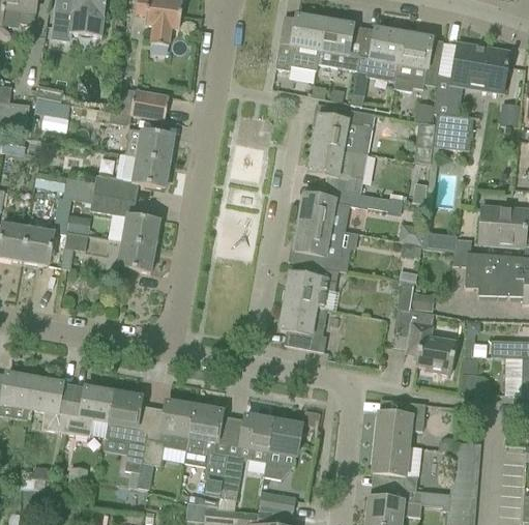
[(33,29),(36,2),(36,0),(0,0),(0,21),(32,25),(31,29),(33,29)]
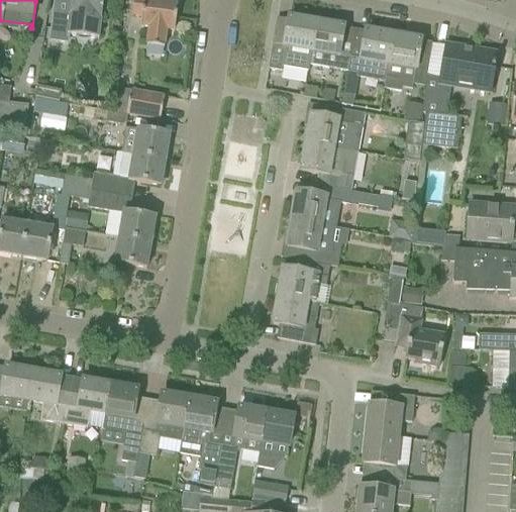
[(71,0),(68,32),(100,36),(104,0),(71,0)]
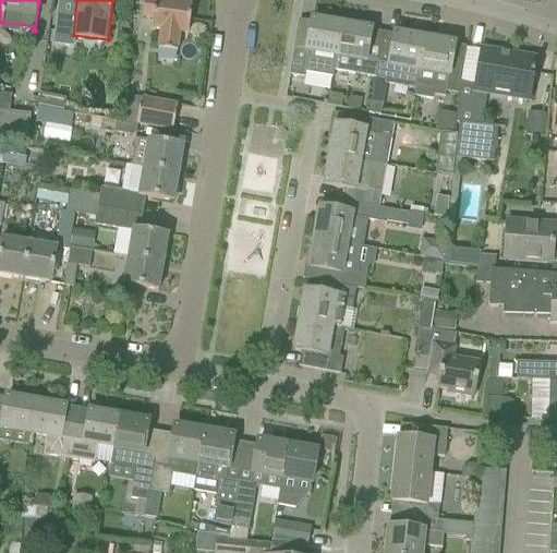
[(160,45),(179,47),(181,27),(190,28),(193,0),(145,0),(144,12),(155,13),(154,25),(162,26),(160,45)]
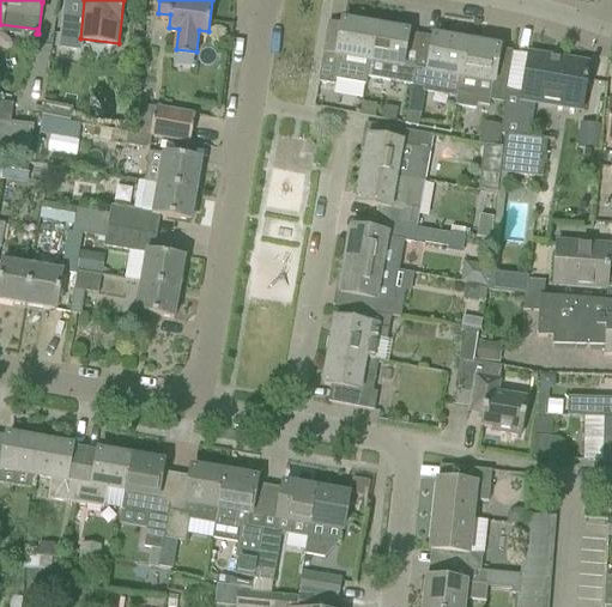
[(367,73),(375,23),(343,17),(343,23),(328,20),(317,79),(335,82),(337,77),(364,83),(367,74),(367,73)]
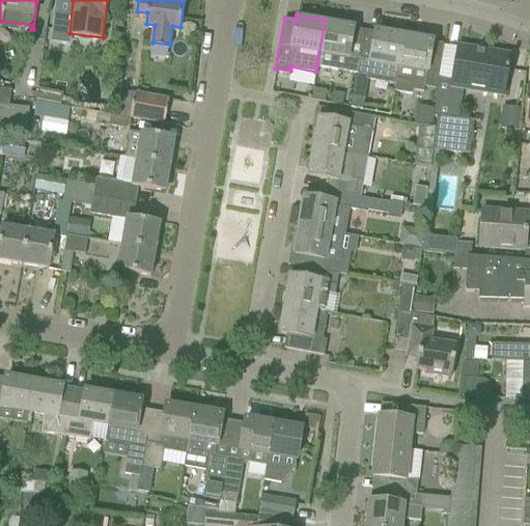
[(359,56),(363,30),(352,28),(353,25),(325,20),(317,63),(357,71),(360,56),(359,56)]
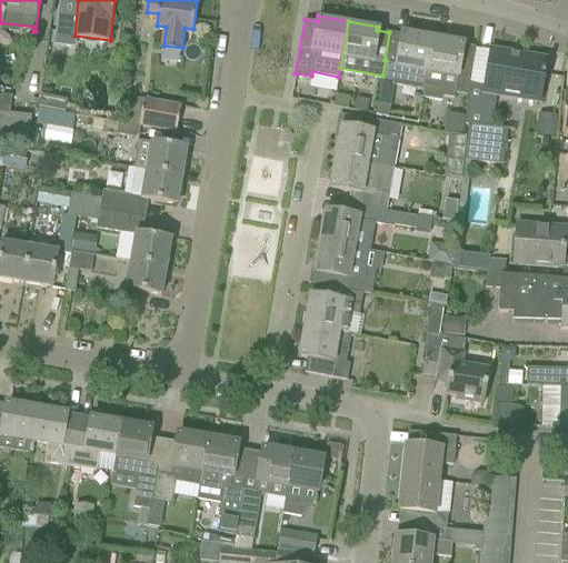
[(425,78),(432,37),(401,31),(401,33),(389,32),(385,60),(386,60),(382,76),(382,77),(394,79),(392,82),(422,88),(425,78)]
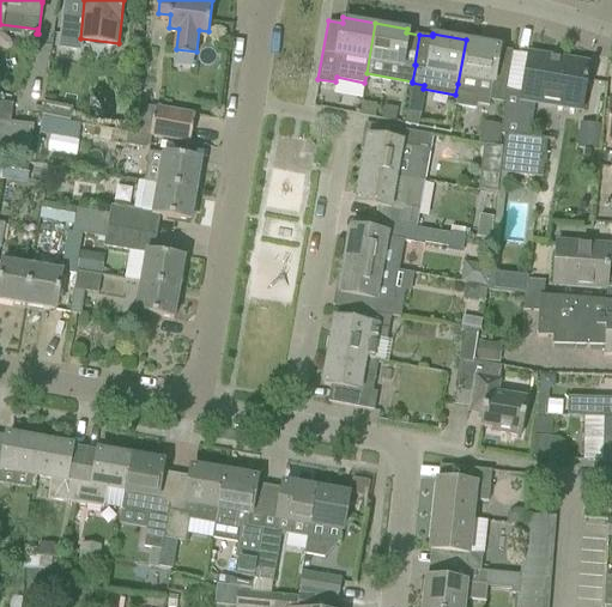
[(490,89),(504,91),(506,85),(511,49),(498,47),(498,44),(466,40),(458,84),(455,95),(455,101),(476,104),(476,99),(489,101),(490,89)]
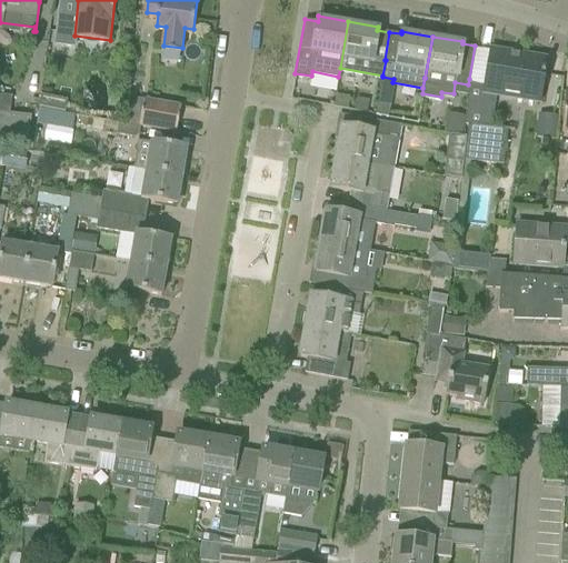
[(468,112),(467,120),(491,123),(497,91),(499,91),(500,86),(539,92),(538,98),(540,98),(548,56),(491,46),(485,81),(469,79),(468,84),(467,91),(468,92),(466,108),(469,109),(468,112)]
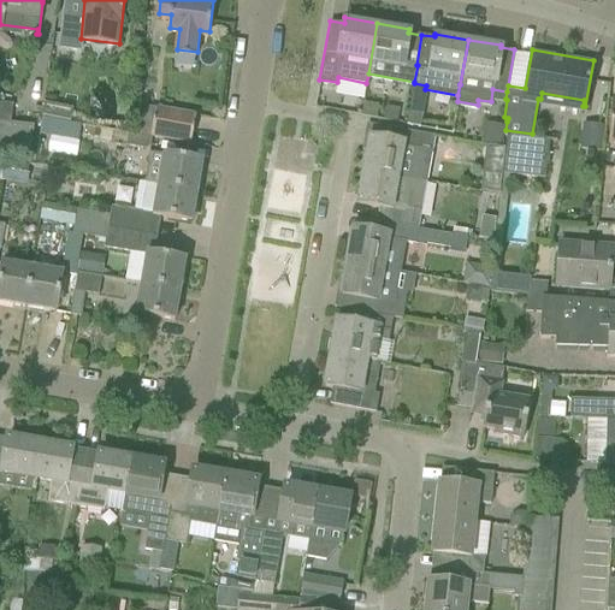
[(120,113),(137,116),(140,96),(123,94),(120,113)]
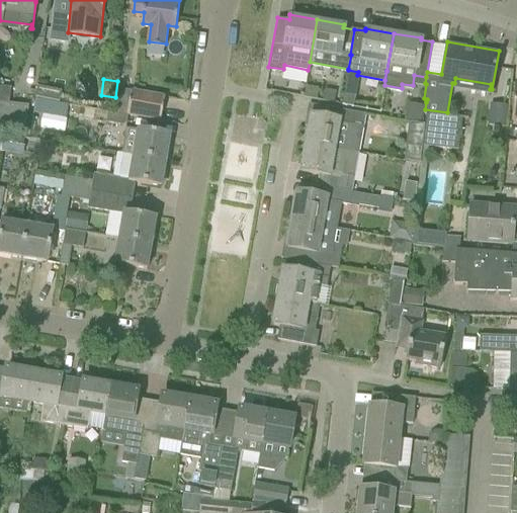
[(11,85),(0,83),(0,132),(25,135),(28,102),(9,100),(11,85)]
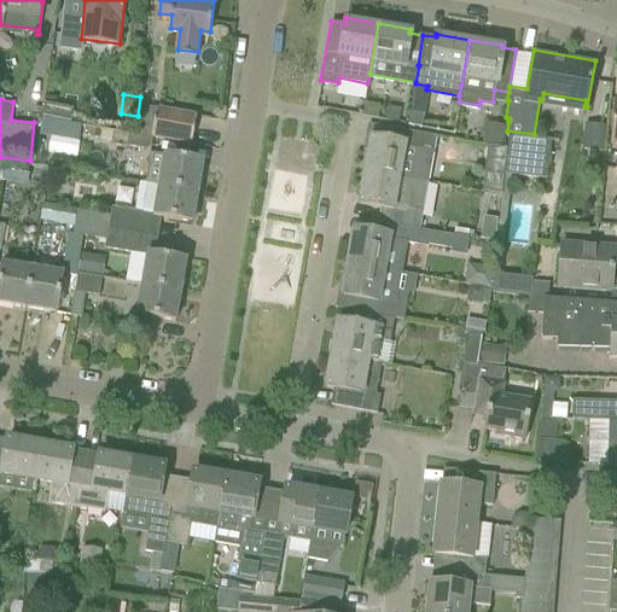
[(77,106),(47,100),(45,114),(75,120),(77,106)]
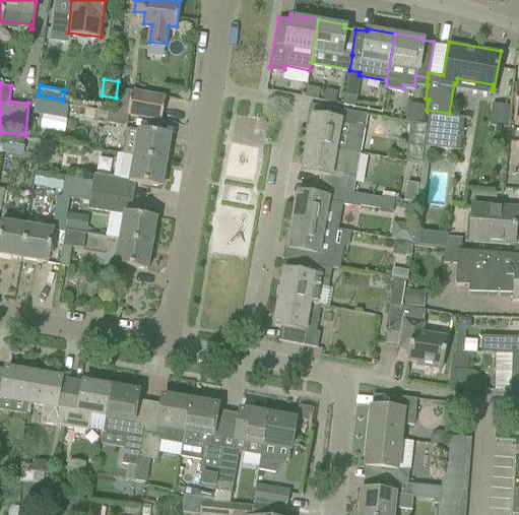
[(166,94),(118,85),(116,111),(129,114),(129,112),(160,118),(166,94)]
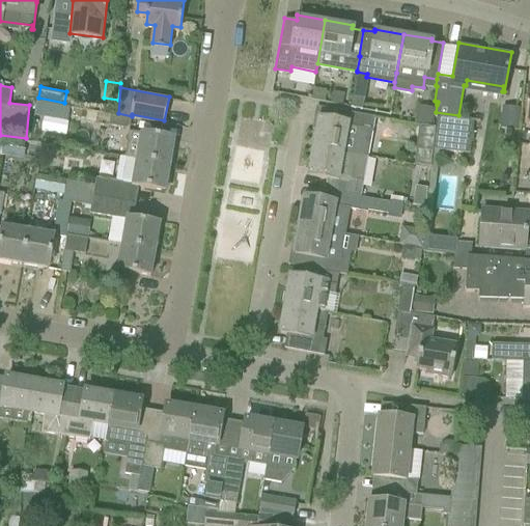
[(334,87),(332,100),(344,102),(345,89),(334,87)]
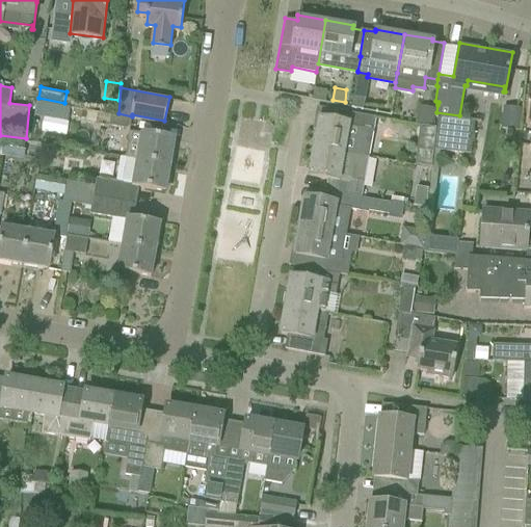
[(352,105),(362,106),(364,97),(353,95),(352,105)]
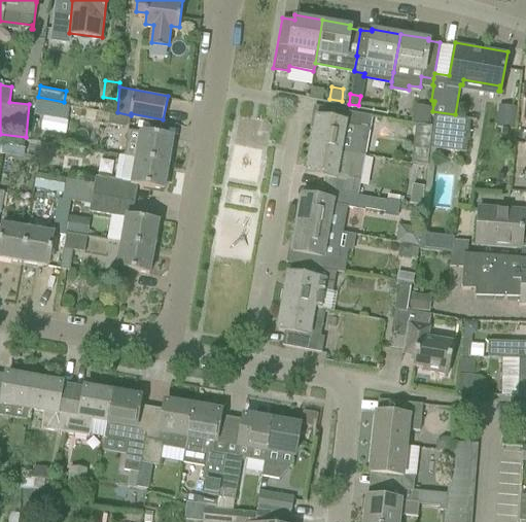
[(426,119),(429,105),(415,103),(413,117),(426,119)]
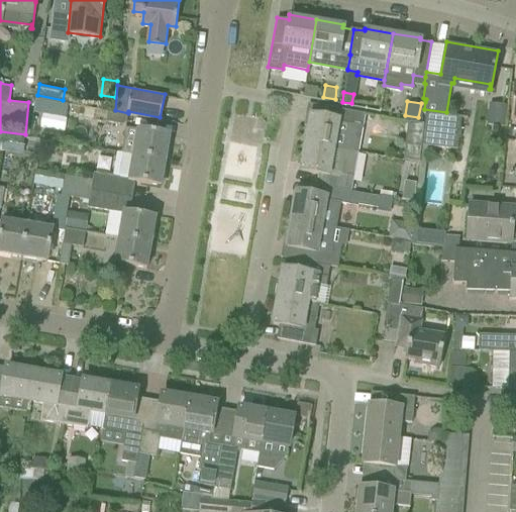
[(487,120),(505,122),(507,103),(490,101),(487,120)]
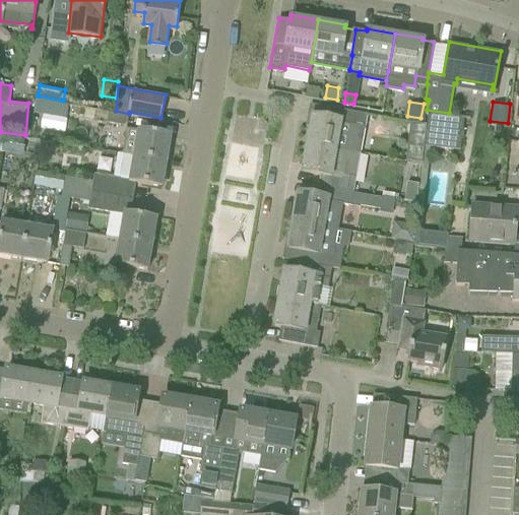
[(337,146),(353,149),(359,123),(365,125),(368,112),(331,106),(329,117),(312,114),(307,141),(335,146),(337,146)]
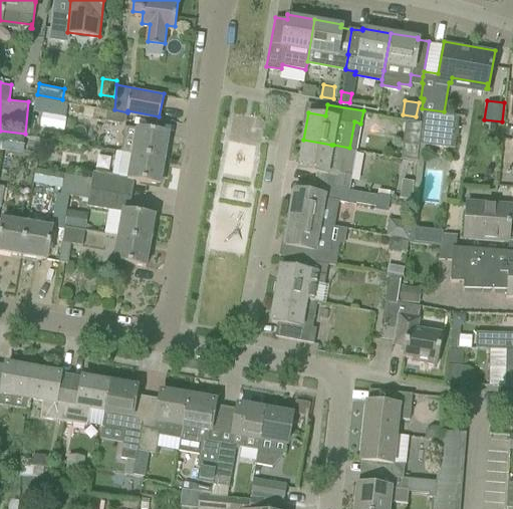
[(107,108),(105,118),(125,121),(127,112),(114,109),(114,110),(107,108)]
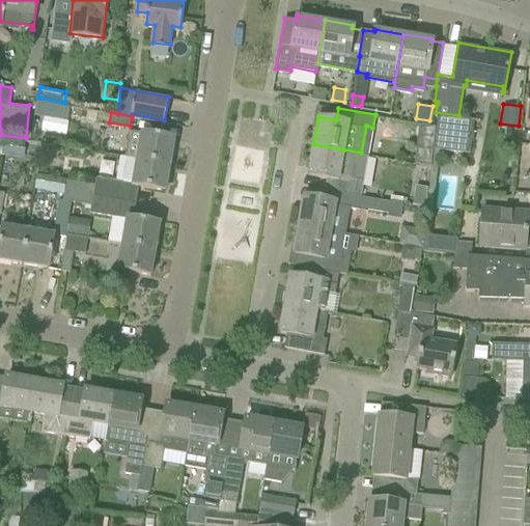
[(436,112),(431,145),(470,149),(474,116),(458,115),(436,112)]
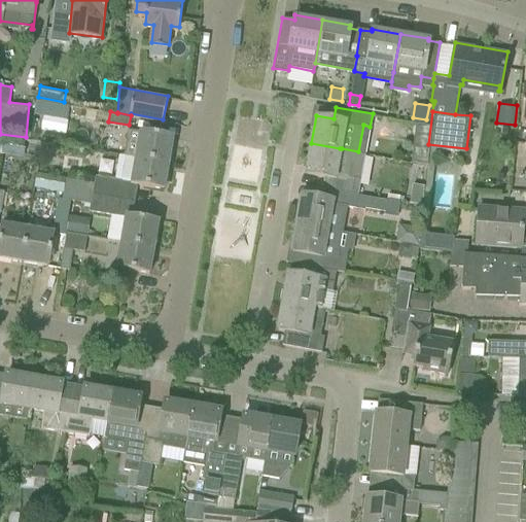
[(124,152),(169,161),(173,134),(129,127),(124,152)]
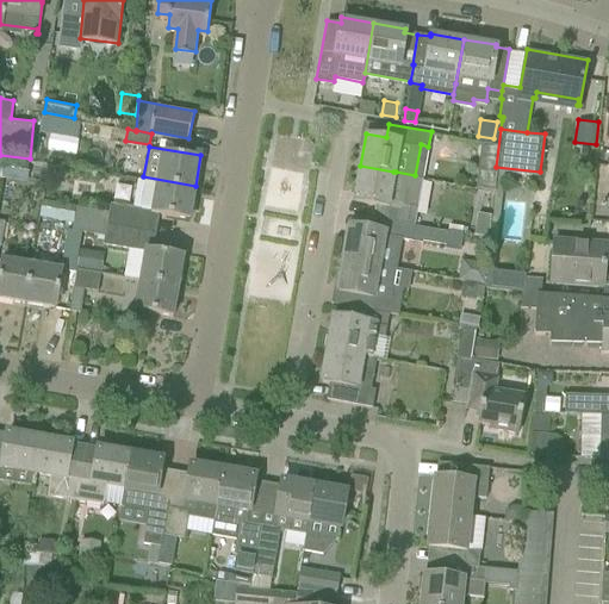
[(374,201),(372,215),(415,222),(423,176),(415,175),(396,172),(393,172),(360,166),(354,198),(374,201)]
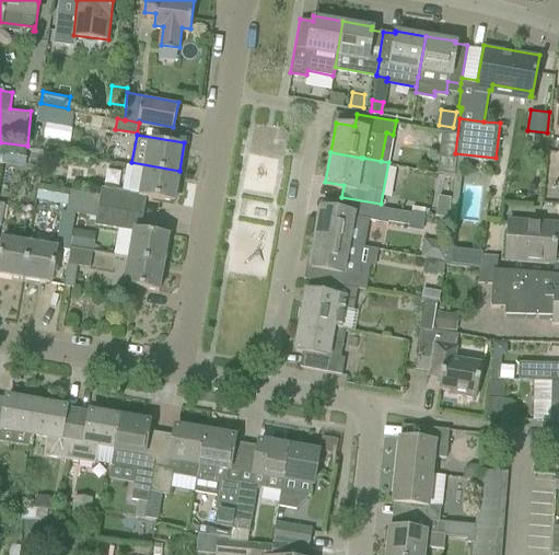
[(442,154),(440,172),(453,174),(455,157),(442,154)]
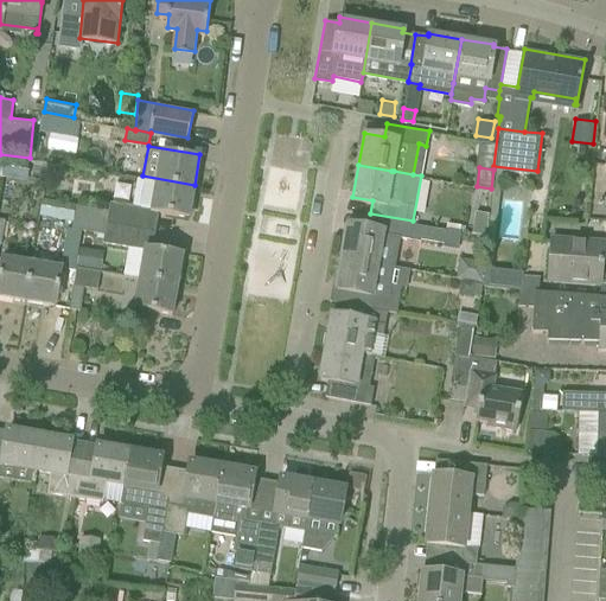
[(151,227),(153,208),(190,215),(195,185),(142,176),(138,176),(133,204),(110,199),(108,208),(106,219),(151,227)]
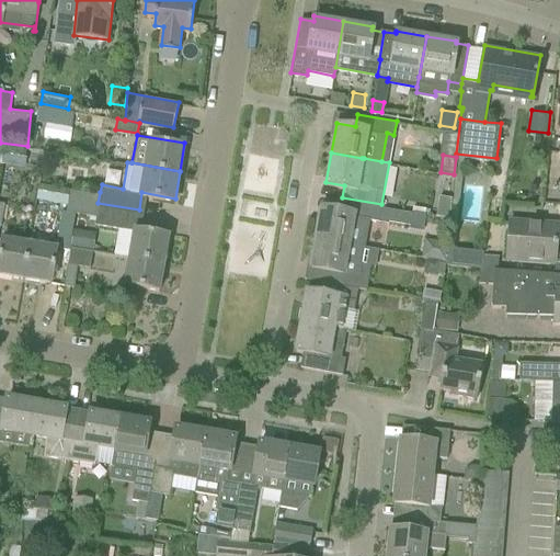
[(76,212),(96,214),(98,203),(100,192),(69,186),(66,208),(75,211),(75,212),(76,212)]
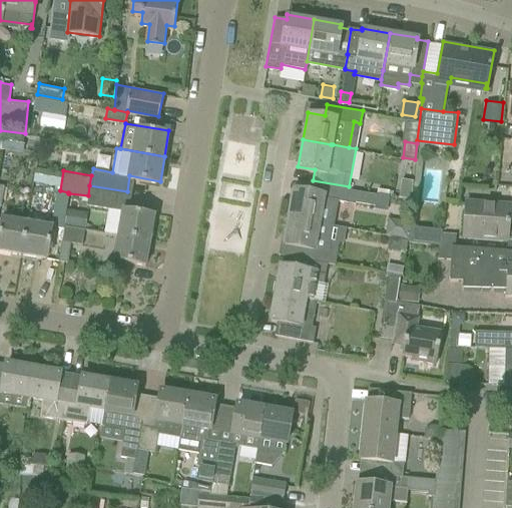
[(402,176),(399,195),(412,197),(413,178),(402,176)]
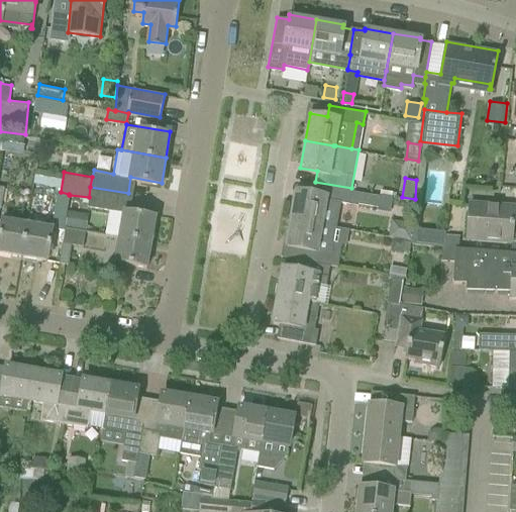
[(292,217),(336,225),(341,200),(348,202),(348,201),(379,205),(381,193),(351,188),(315,182),(314,193),(296,190),(292,217)]
